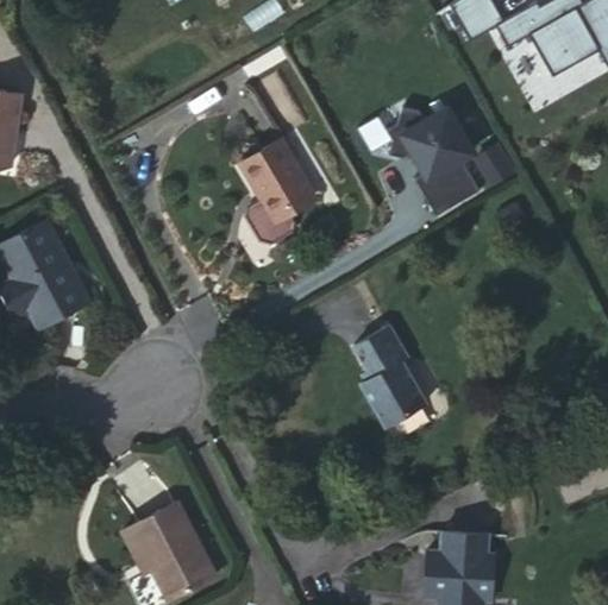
[(544,0),(503,23),(491,0),(451,0),(445,4),(468,43),(494,29),(506,51),(531,37),(552,76),(596,51),(606,68),(607,67),(607,0),(589,0),(583,4),(581,0),(544,0)]
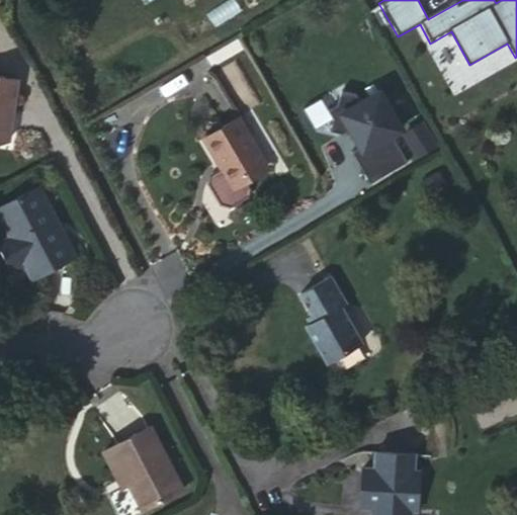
[(0,74),(0,135),(10,137),(18,77),(0,74)]
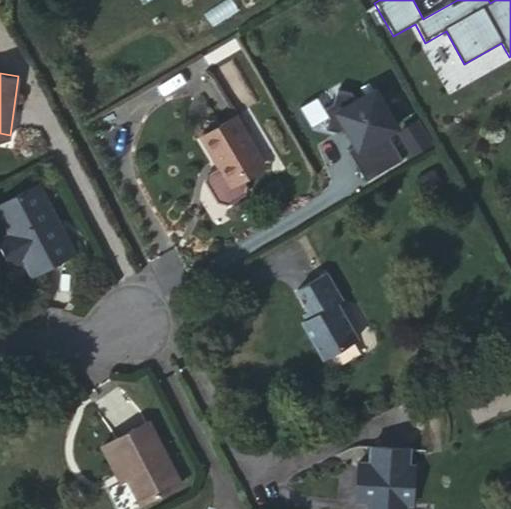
[(353,90),(338,88),(325,131),(337,133),(342,130),(368,180),(404,159),(393,139),(402,134),(378,89),(358,100),(353,90)]
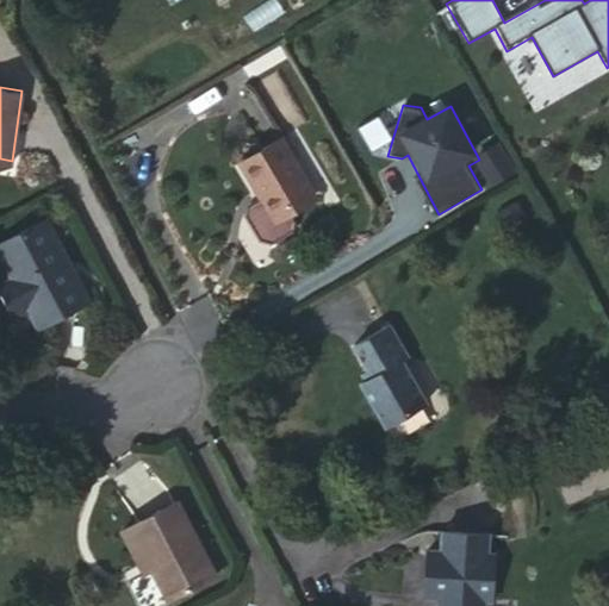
[(242,162),(259,188),(274,214),(315,191),(283,137),(242,162)]
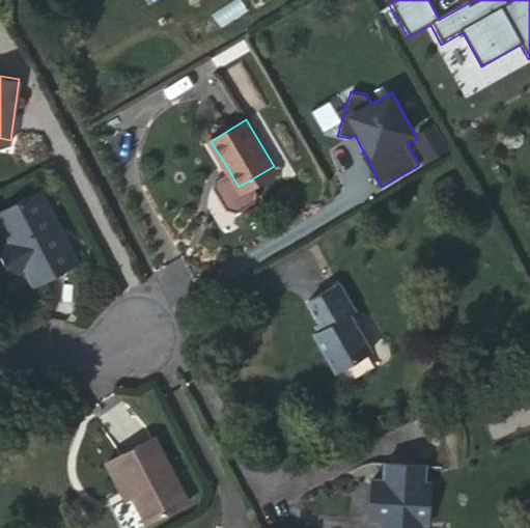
[(239,187),(225,164),(220,167),(236,197),(277,171),(274,166),(239,187)]
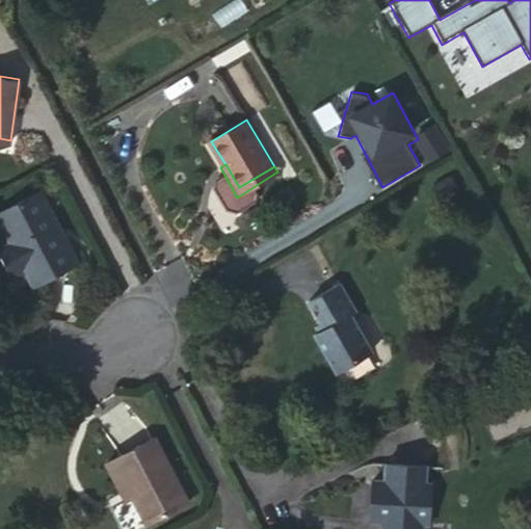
[(41,192),(0,212),(0,218),(12,243),(2,249),(15,275),(26,268),(35,286),(79,262),(68,242),(63,244),(56,231),(60,229),(41,192)]
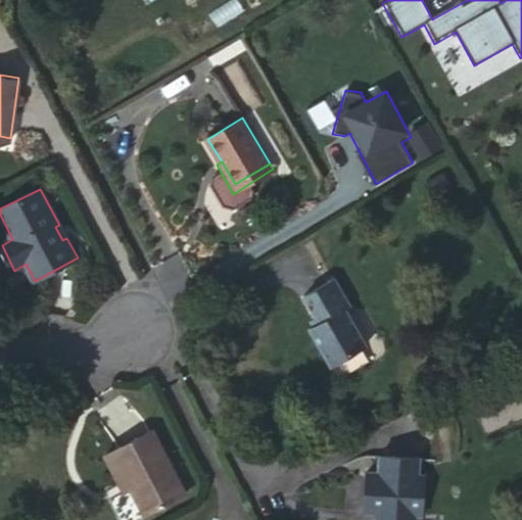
[(337,278),(331,282),(347,311),(353,308),(337,278)]
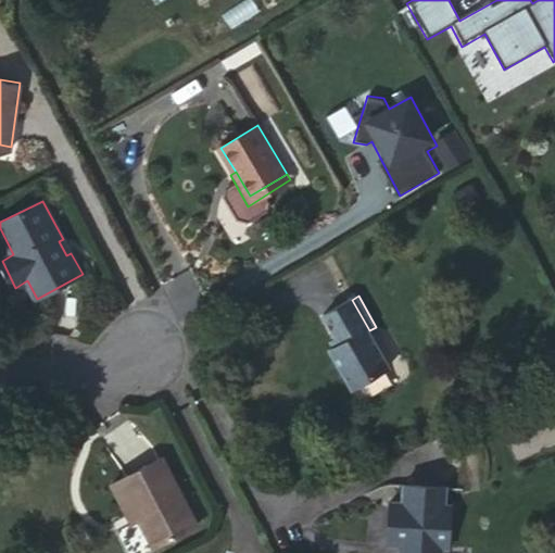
[(369,330),(352,300),(325,315),(339,339),(343,346),(337,349),(332,351),(355,388),(391,367),(369,330)]
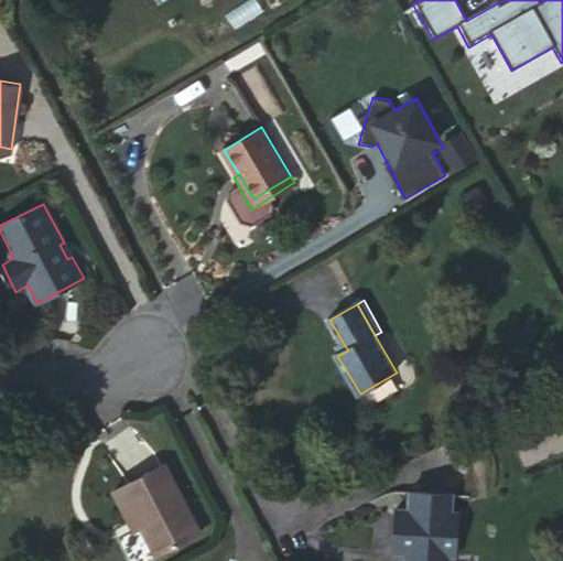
[(348,351),(344,344),(337,347),(342,354),(348,351)]
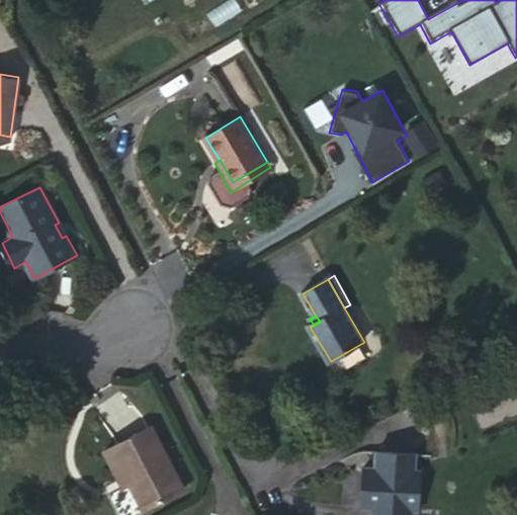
[(106,451),(120,480),(127,477),(132,484),(146,510),(185,489),(153,427),(106,451)]
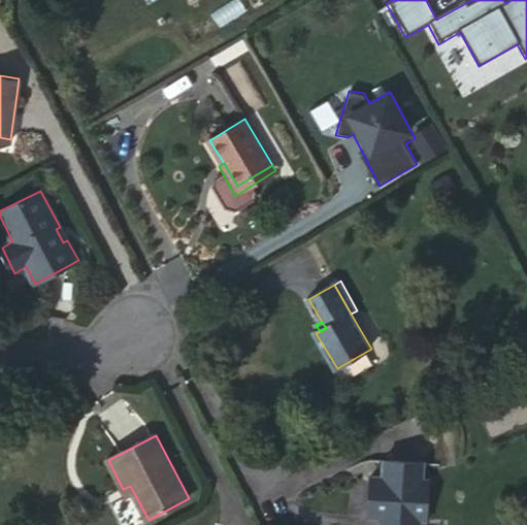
[(422,465),(381,461),(379,477),(367,474),(363,516),(382,518),(381,524),(416,524),(417,520),(423,521),(426,480),(421,480),(422,465)]
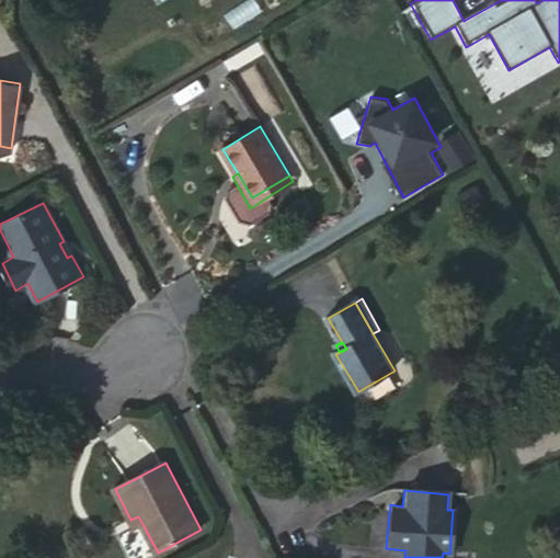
[(138,516),(130,520),(135,528),(143,524),(138,516)]
